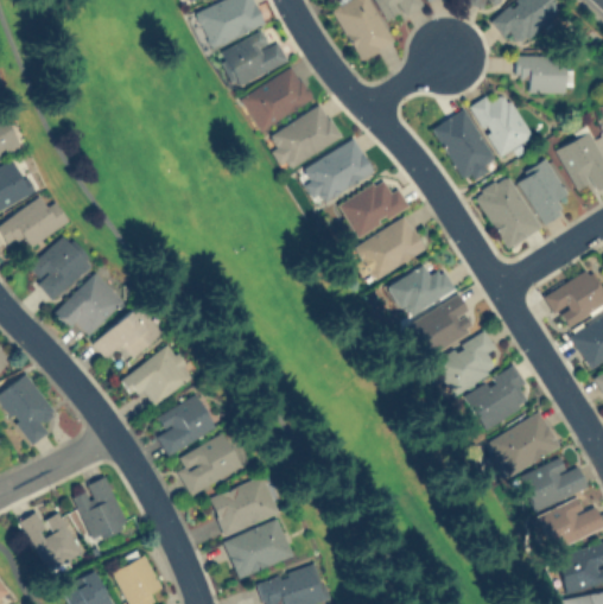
[(223,0),(195,11),(210,49),(266,27),(255,0),(223,0)]
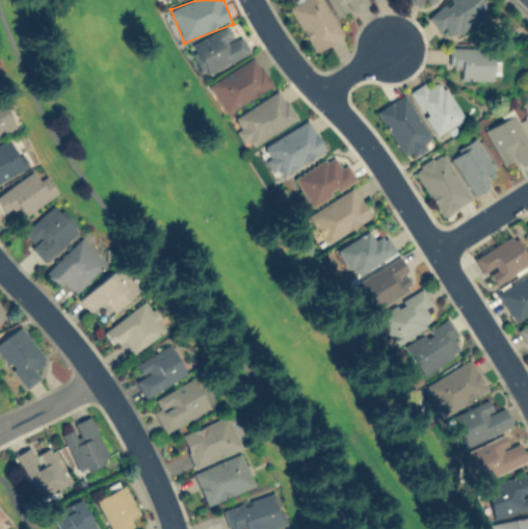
[(315,54),(346,37),(325,0),(302,0),(290,7),(315,54)]
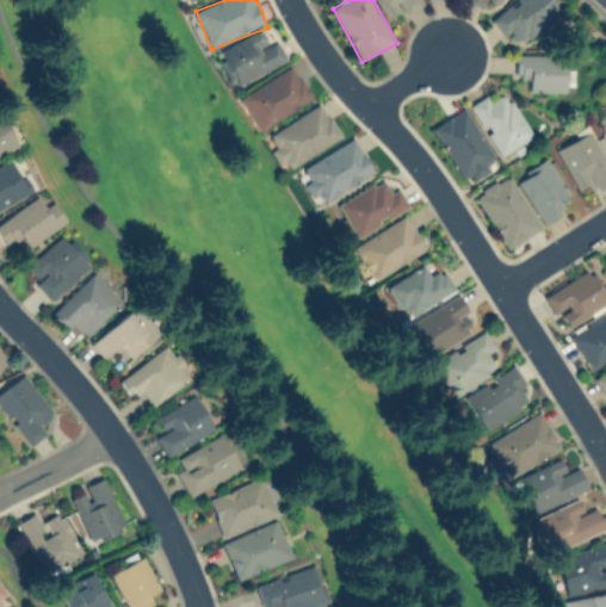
[(378,0),(389,24),(425,8),(420,0),(378,0)]
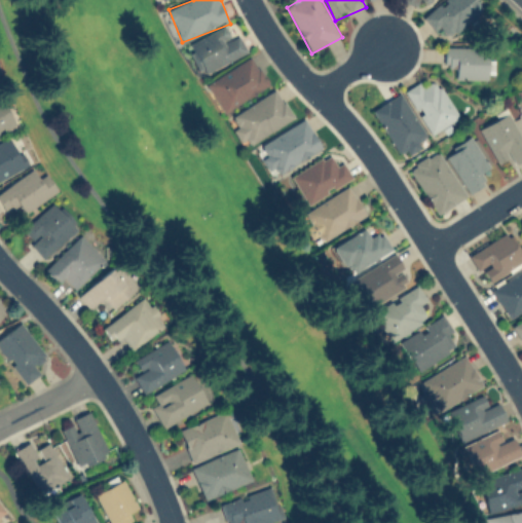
[(436,5),(437,0),(402,0),(402,3),(419,8),(421,1),(436,5)]
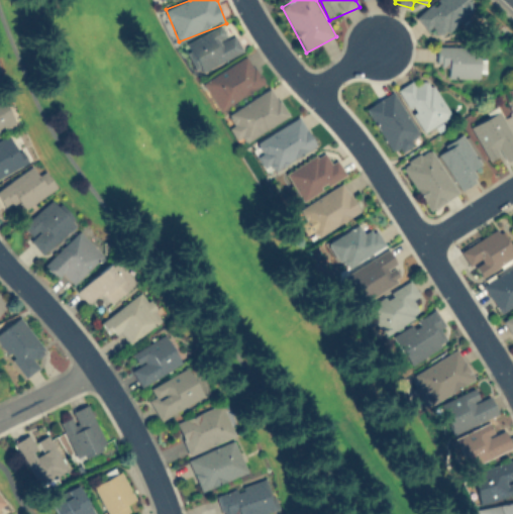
[(431,33),(436,29),(444,39),(478,12),(468,0),(439,0),(418,18),(431,33)]
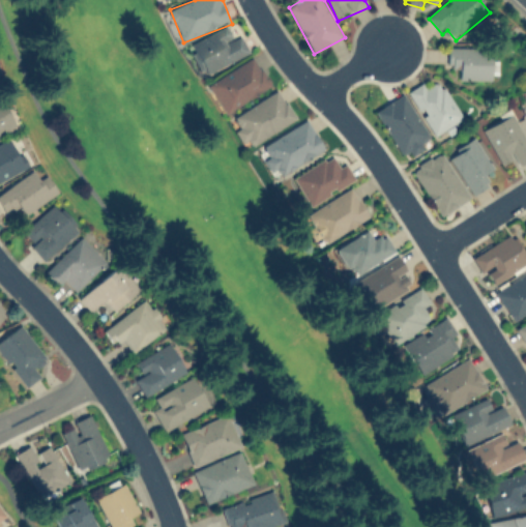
[(253,55),(242,34),(234,38),(228,28),(188,48),(204,79),(253,55)]
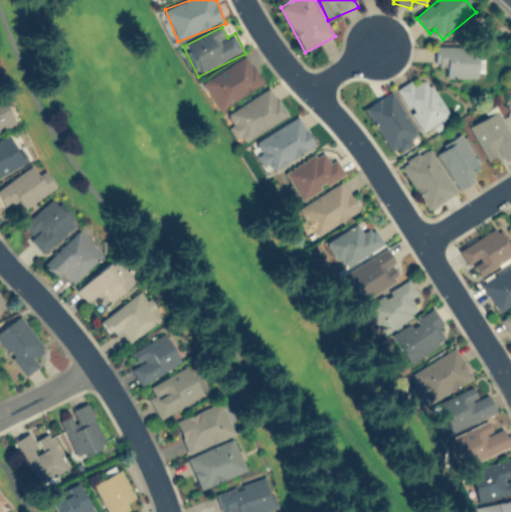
[(438,68),(449,68),(449,78),(484,78),(484,48),(438,48),(438,68)]
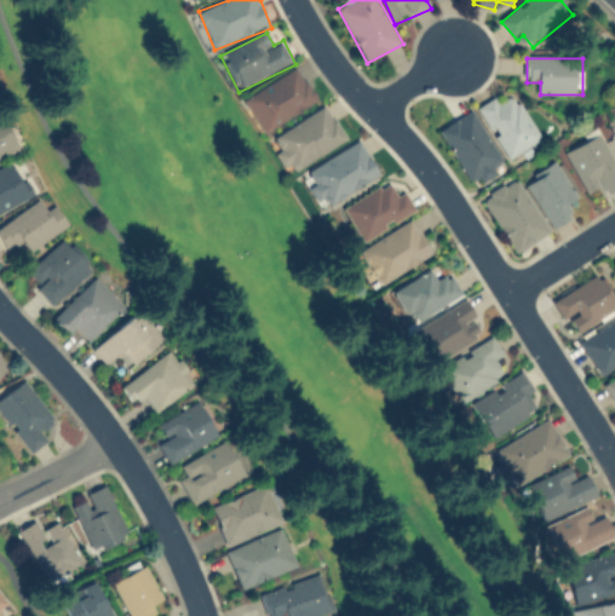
[(263,136),(320,103),(300,68),(243,99),(263,136)]
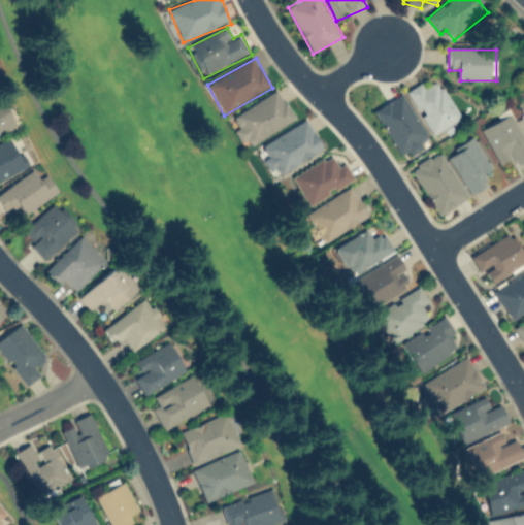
[(408,92),(433,137),(464,121),(443,81),(429,89),(426,83),(408,92)]
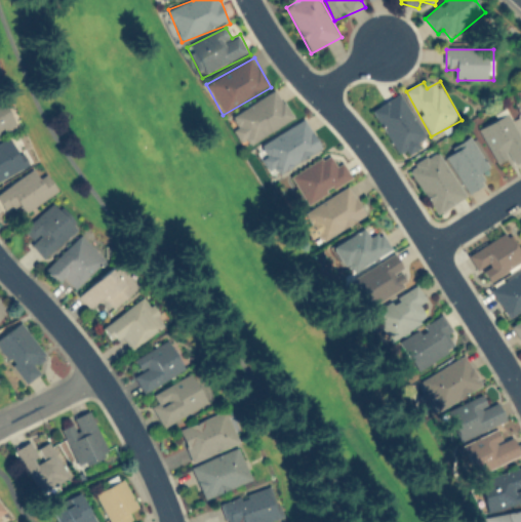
[(278,90),(231,120),(249,149),(296,119),(278,90)]
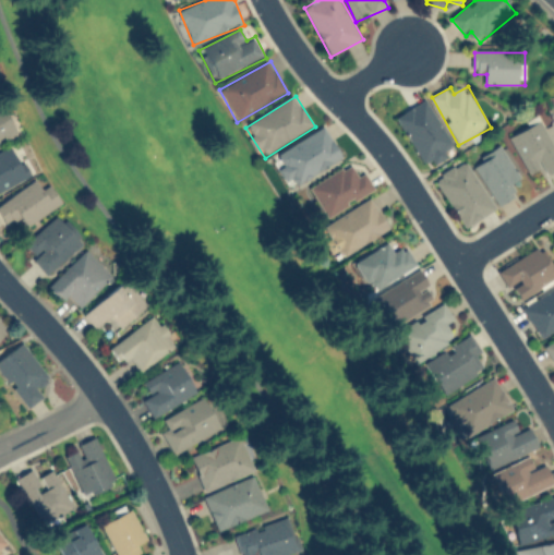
[(397,117),(425,170),(449,157),(445,149),(454,145),(429,100),(397,117)]
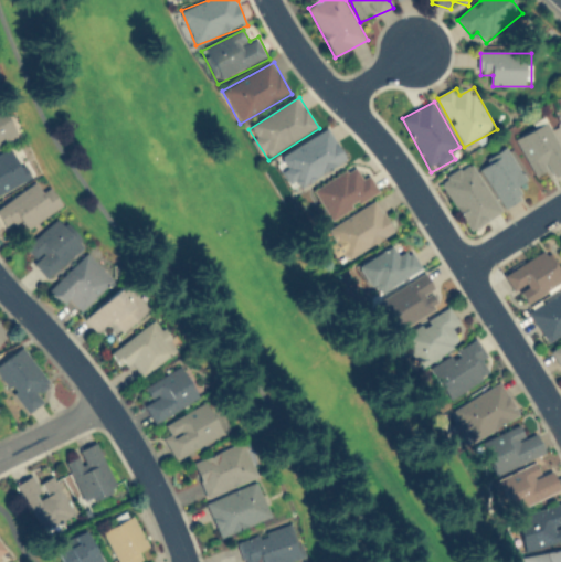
[(0,147),(19,139),(4,106),(0,107),(0,147)]
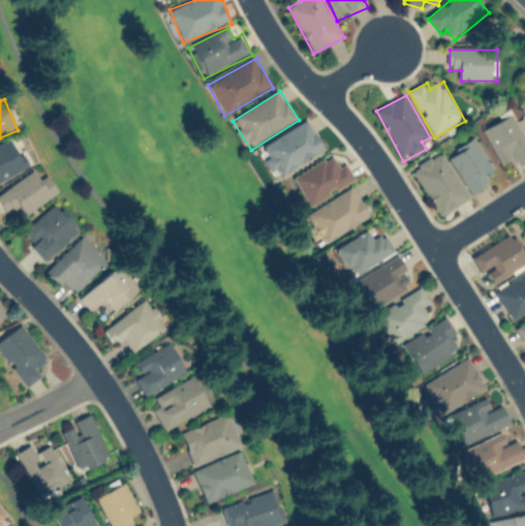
[(524,132),(516,113),(485,127),(504,172),(524,161),(524,132)]
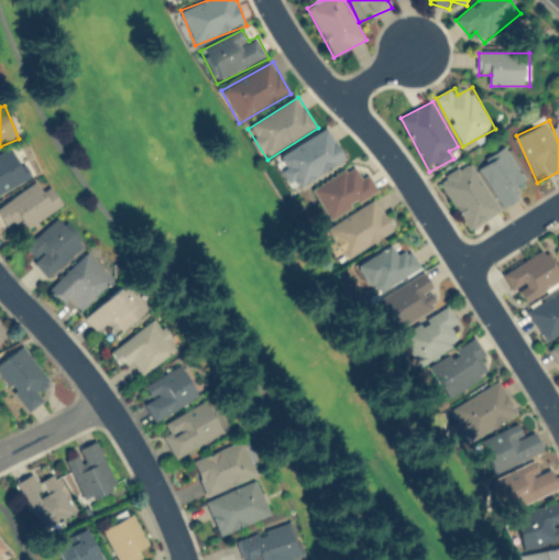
[(275,158),(294,191),(348,162),(330,129),(275,158)]
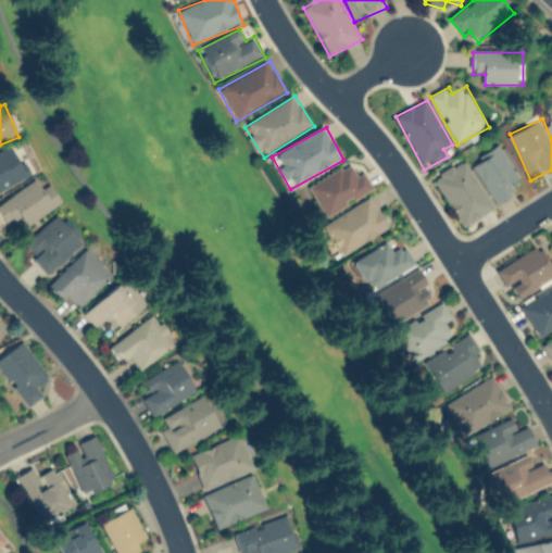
[(512,184),(519,179),(503,146),(473,161),(496,206),(517,195),(512,184)]
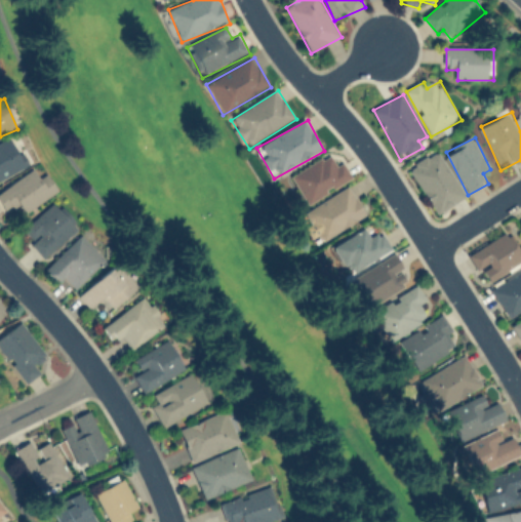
[(0,182),(29,169),(15,139),(0,146),(0,182)]
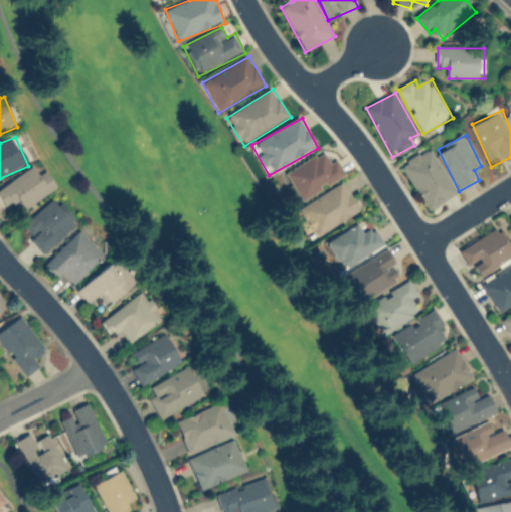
[(429,212),(459,195),(432,148),(401,165),(429,212)]
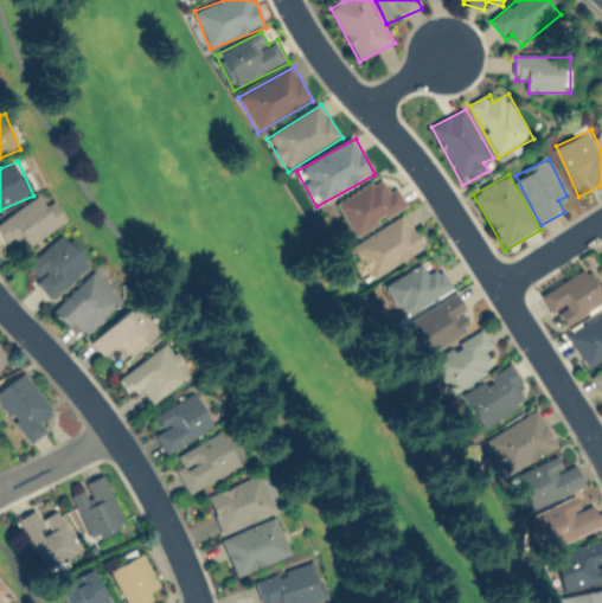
[(339,203),(357,237),(410,210),(398,186),(389,191),(383,180),(339,203)]
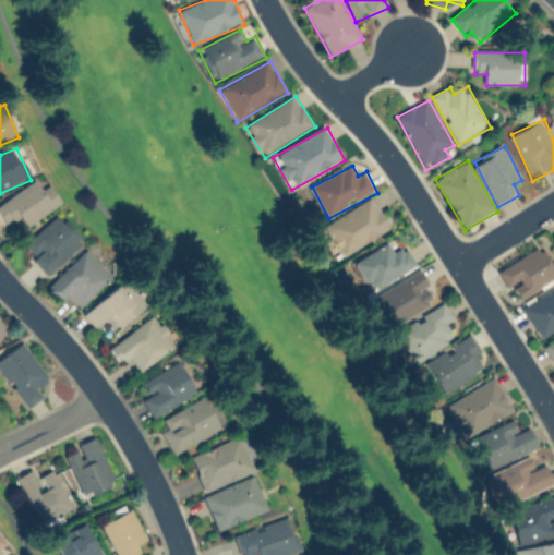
[(64,205),(51,185),(43,191),(37,182),(0,206),(0,214),(10,230),(20,224),(25,231),(64,205)]
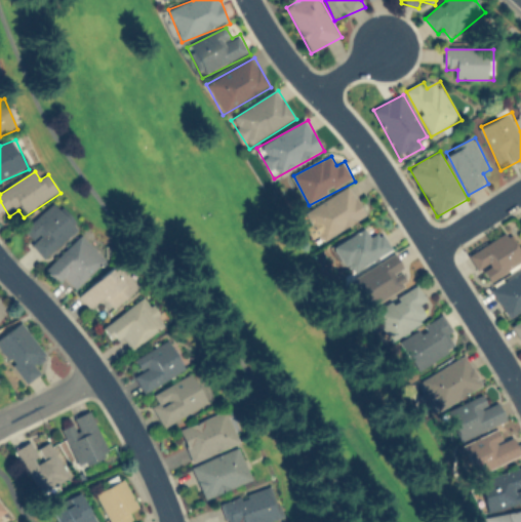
[(353,189),(307,212),(322,242),(368,219),(353,189)]
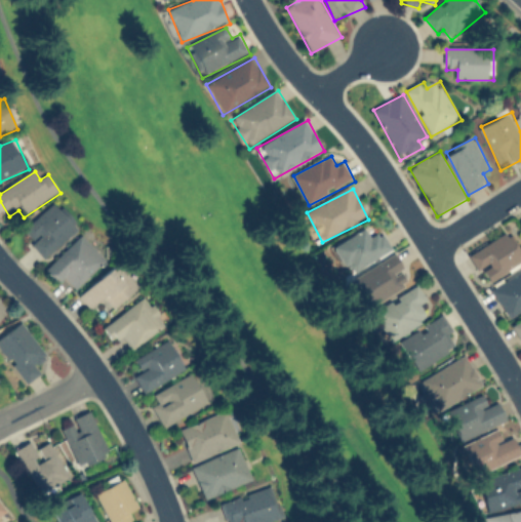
[(45,259),(82,228),(59,201),(23,233),(45,259)]
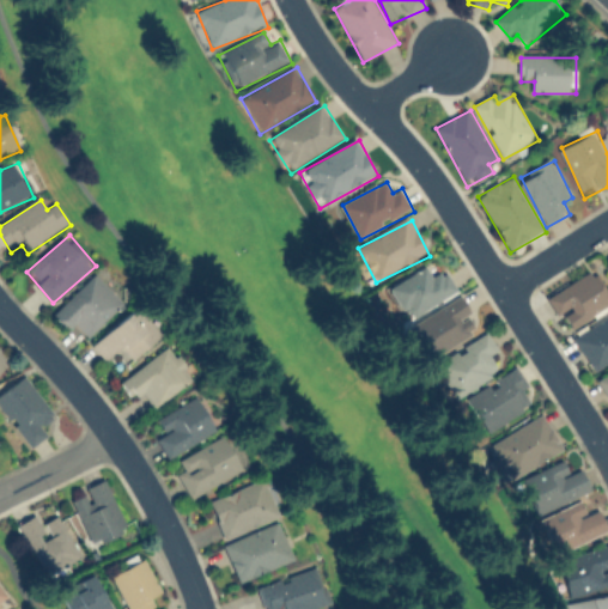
[(435,276),(430,267),(390,288),(409,322),(460,294),(447,270),(435,276)]
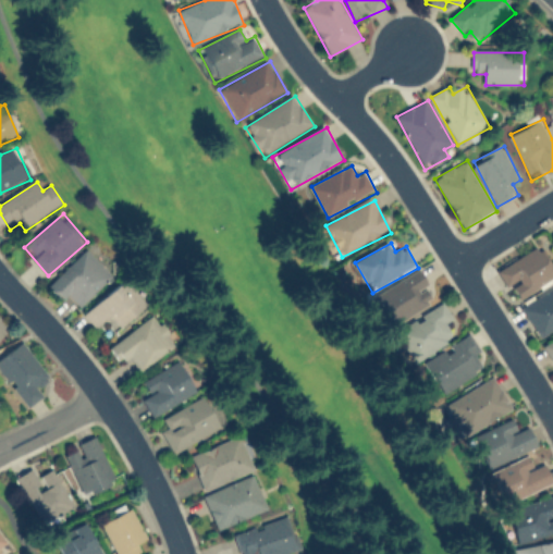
[(498,271),(507,288),(513,286),(521,302),(552,283),(552,265),(542,246),(498,271)]
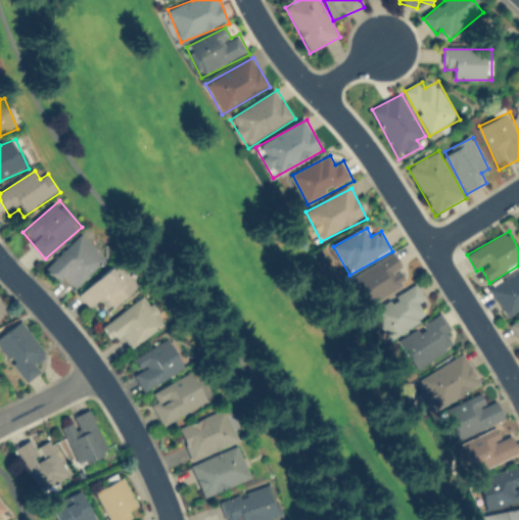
[(62,286),(67,281),(77,291),(108,261),(83,234),(46,270),(62,286)]
